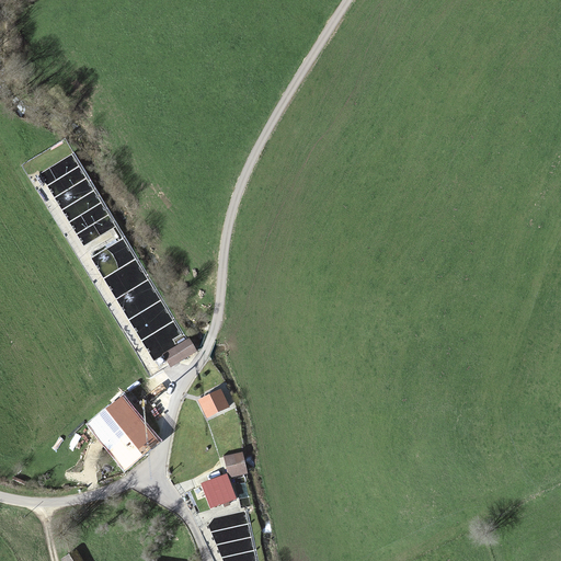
[(196,352),(190,341),(162,357),(170,368),(196,352)]
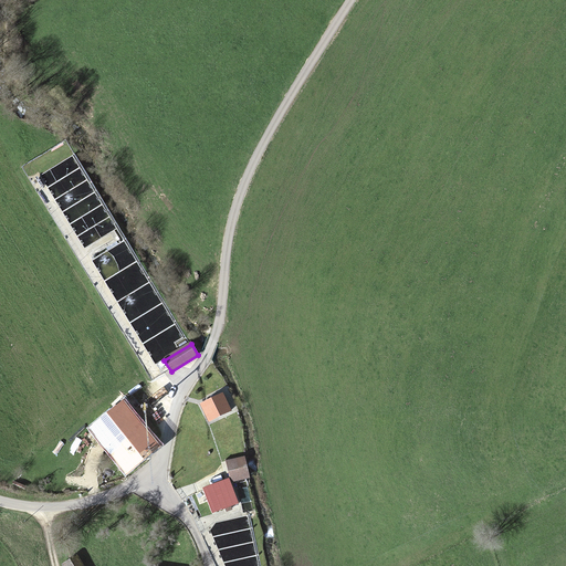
[(221,394),(207,401),(216,419),(230,411),(221,394)]
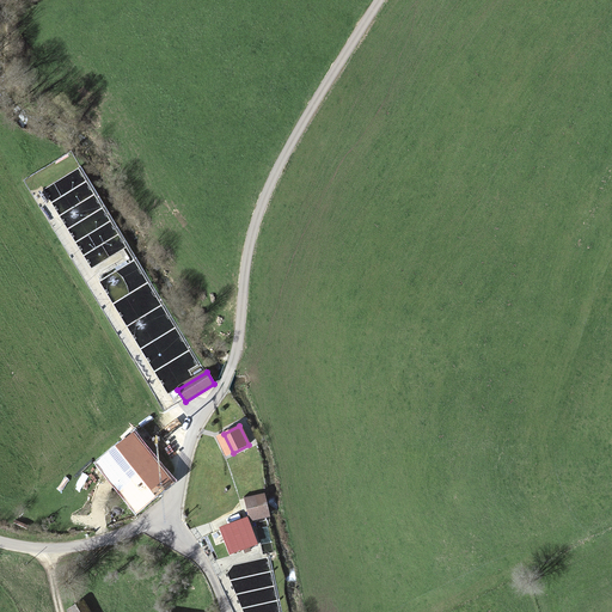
[(164,488),(128,441),(98,464),(134,510),(164,488)]
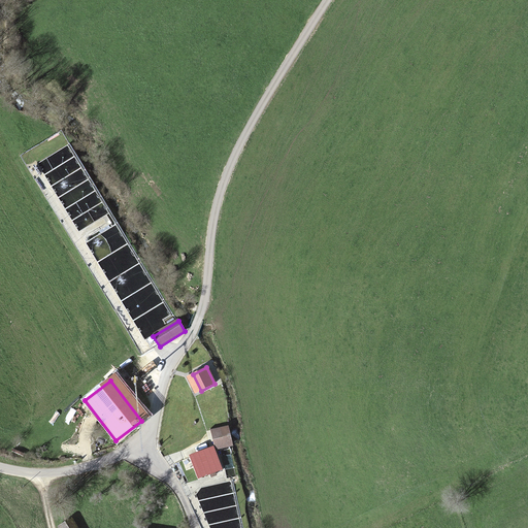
[(229,427),(211,430),(216,448),(232,443),(229,427)]
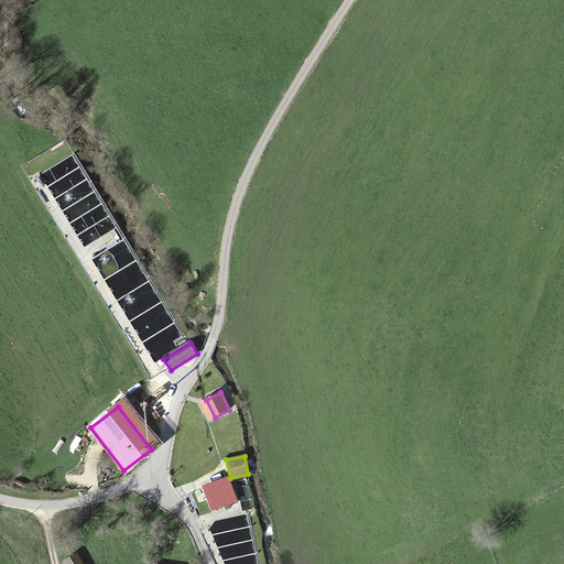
[(229,477),(201,487),(210,512),(238,502),(229,477)]
